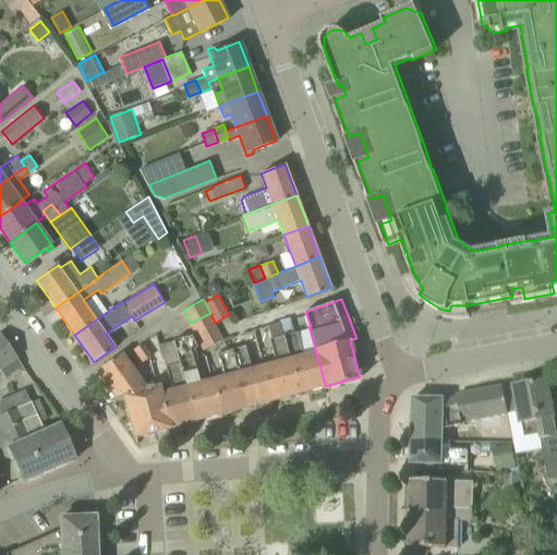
[(191,323),(197,336),(217,326),(215,323),(210,313),(191,323)]
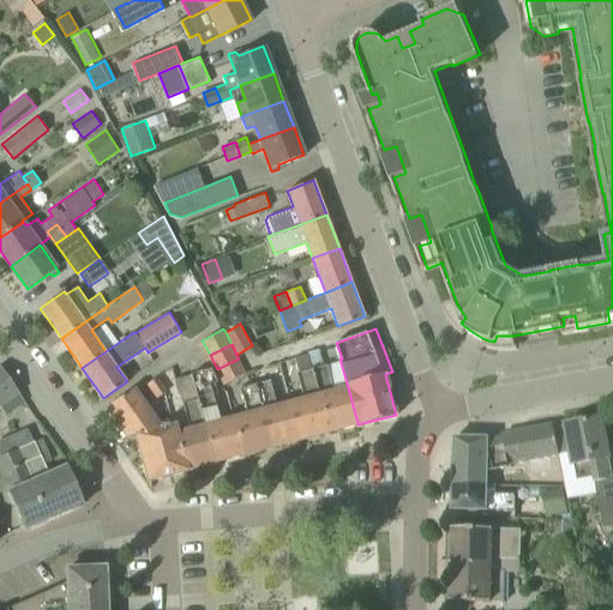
[(320,348),(308,351),(313,368),(325,366),(324,362),(320,348)]
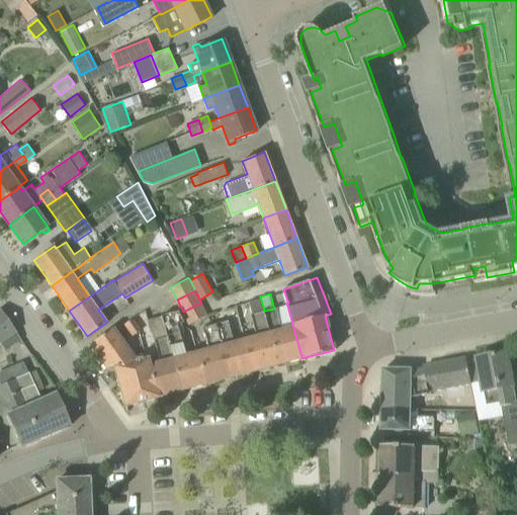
[(257,336),(246,339),(254,370),(278,364),(264,311),(260,296),(259,296),(259,298),(249,302),(253,314),(251,315),(257,336)]
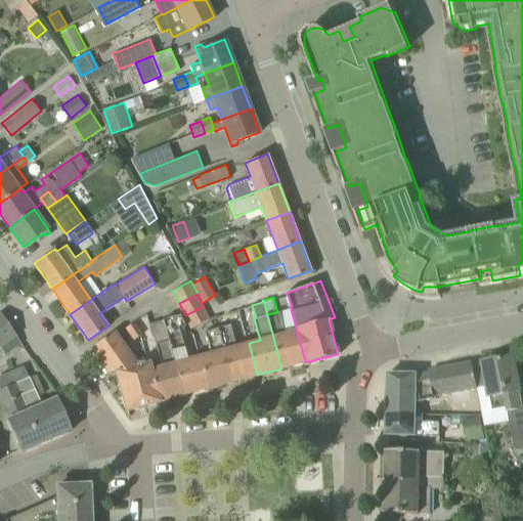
[(204,306),(185,315),(191,328),(202,322),(211,317),(204,306)]
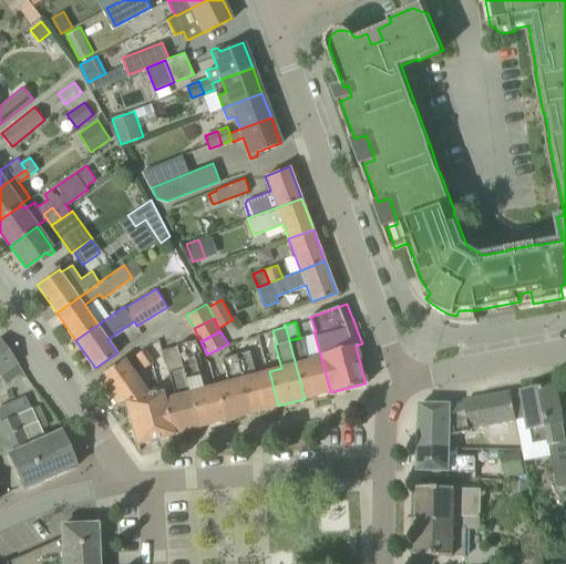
[(302,337),(300,338),(289,340),(305,399),(330,391),(320,355),(319,355),(320,358),(309,361),(302,337)]
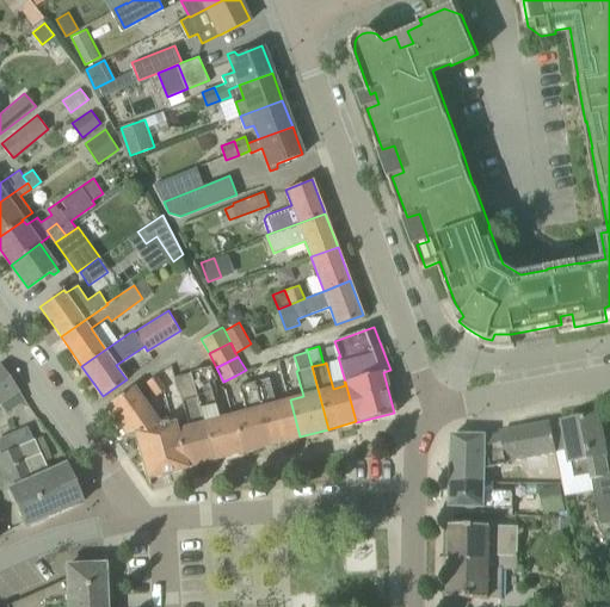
[(0,402),(19,389),(1,364),(0,364),(0,402)]
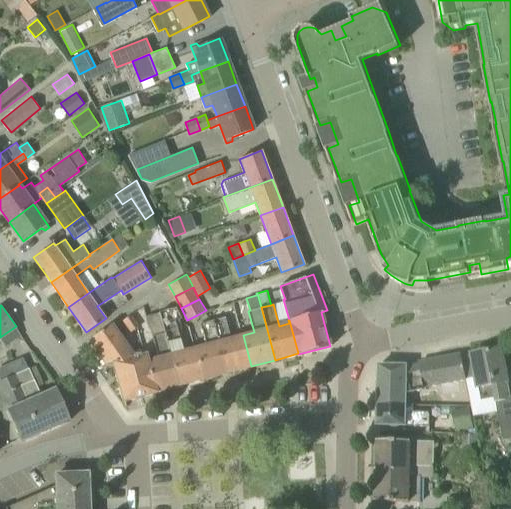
[(180,385),(204,379),(195,348),(183,351),(175,319),(182,317),(176,307),(159,312),(165,333),(166,333),(180,385)]
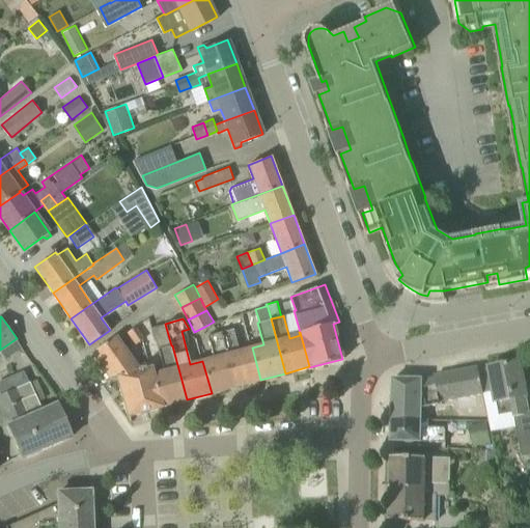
[(165,370),(152,373),(154,373),(162,406),(187,399),(172,345),(171,345),(165,324),(152,327),(165,370)]
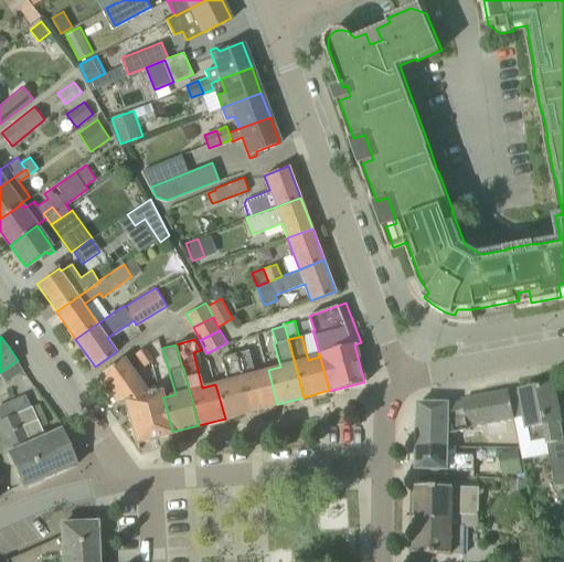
[(145,366),(155,359),(146,347),(136,353),(145,366)]
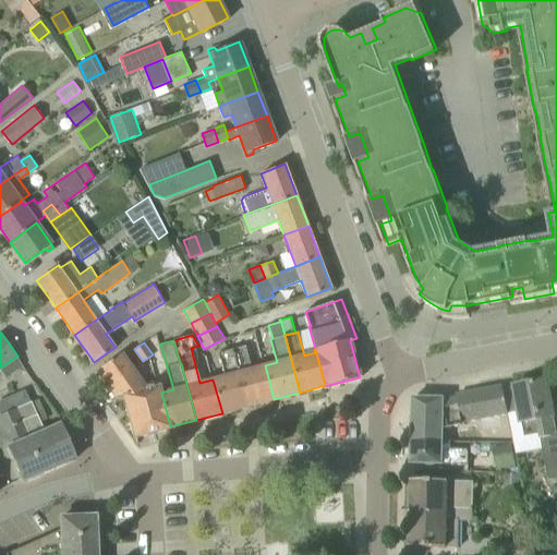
[(249,406),(274,399),(265,365),(252,369),(245,346),(233,349),(249,406)]
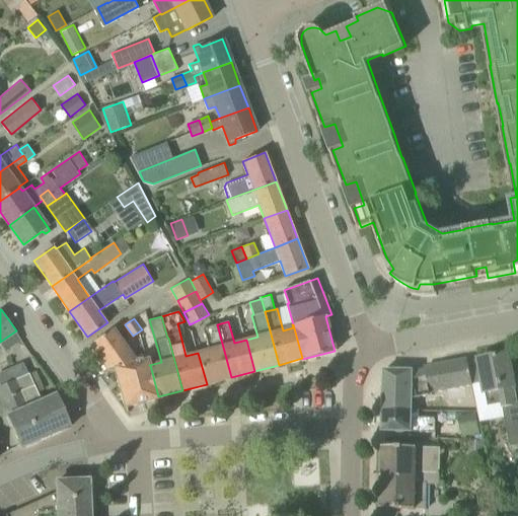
[(198,353),(207,384),(222,379),(231,377),(217,324),(215,324),(204,327),(203,327),(209,350),(198,353)]
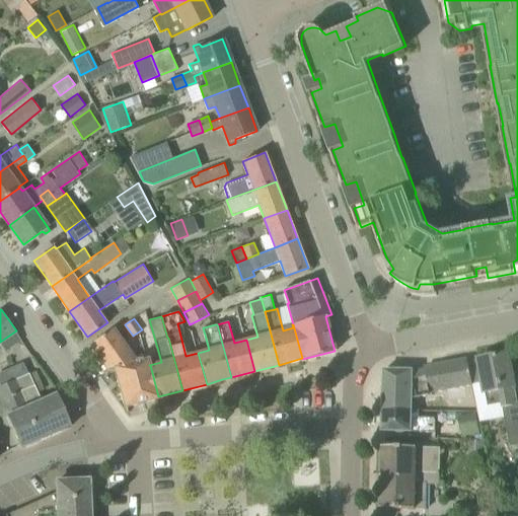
[(108,370),(115,368),(136,363),(134,357),(114,327),(90,344),(108,370)]
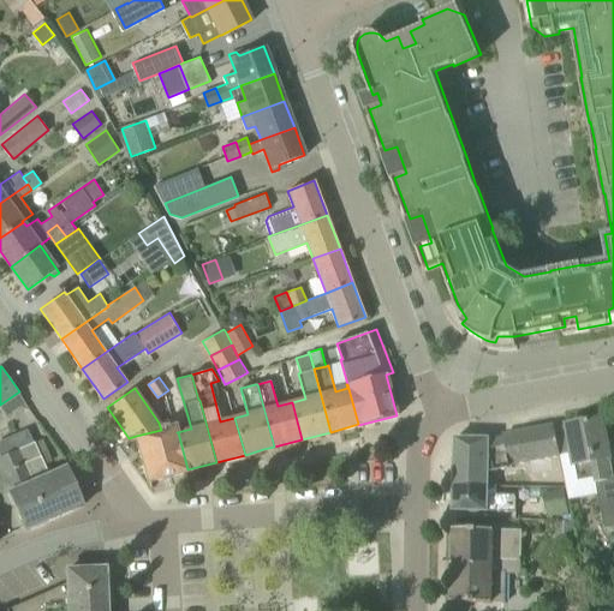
[(597,475),(597,480),(606,527),(613,525),(613,468),(603,415),(585,419),(585,418),(574,420),(574,421),(568,423),(570,424),(555,426),(561,453),(574,450),(577,462),(578,462),(580,478),(597,475)]
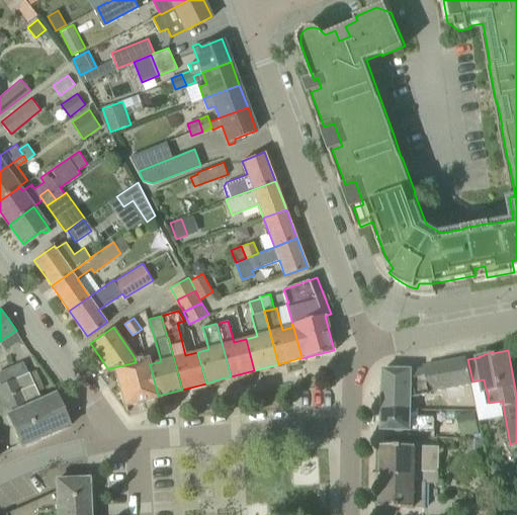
[(146,353),(134,356),(136,362),(114,367),(124,406),(158,397),(158,396),(150,364),(149,364),(148,358),(147,358),(146,353)]
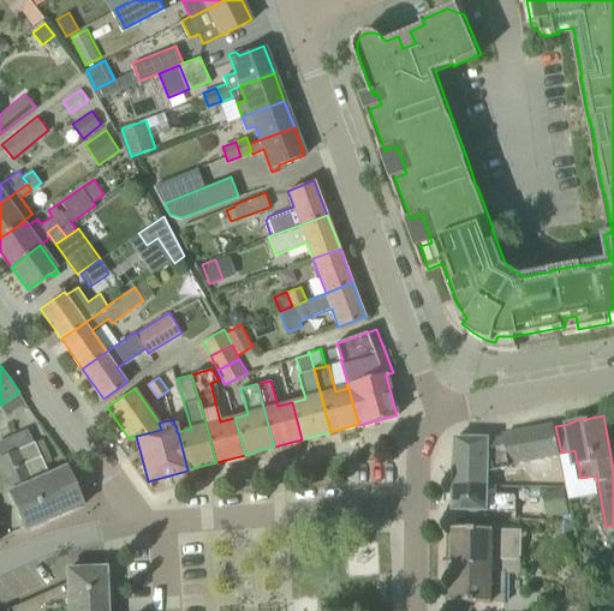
[(455,436),(454,484),(489,485),(489,483),(489,469),(513,465),(513,462),(561,453),(555,426),(555,423),(505,432),(505,435),(490,437),(490,436),(455,436)]
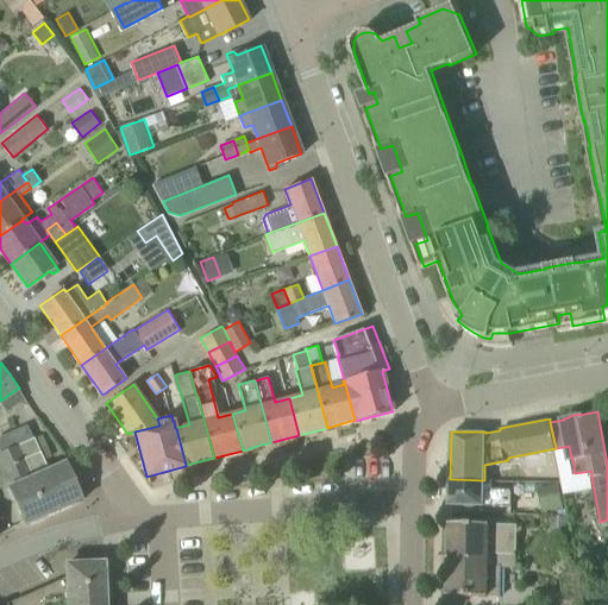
[(48,468),(45,462),(35,438),(0,452),(0,459),(7,477),(11,485),(8,486),(26,524),(82,499),(66,461),(48,468)]
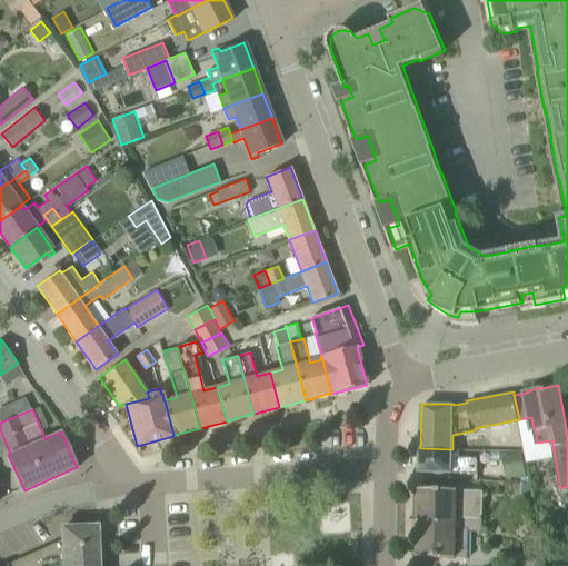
[(420,470),(479,472),(479,456),(460,456),(460,447),(452,447),(452,449),(420,448),(420,470)]
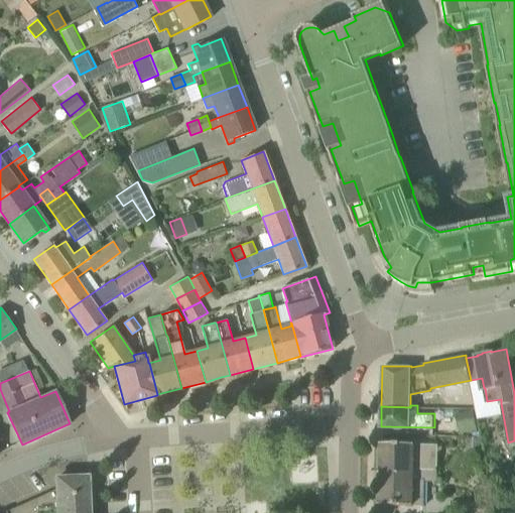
[(474,408),(457,412),(461,434),(479,430),(474,408)]
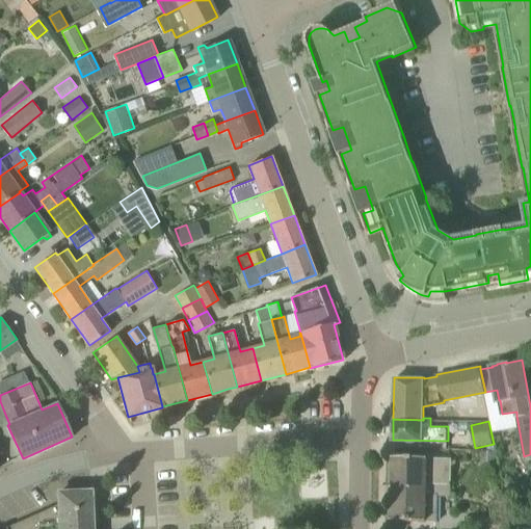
[(482,459),(496,464),(496,450),(482,450),(482,459)]
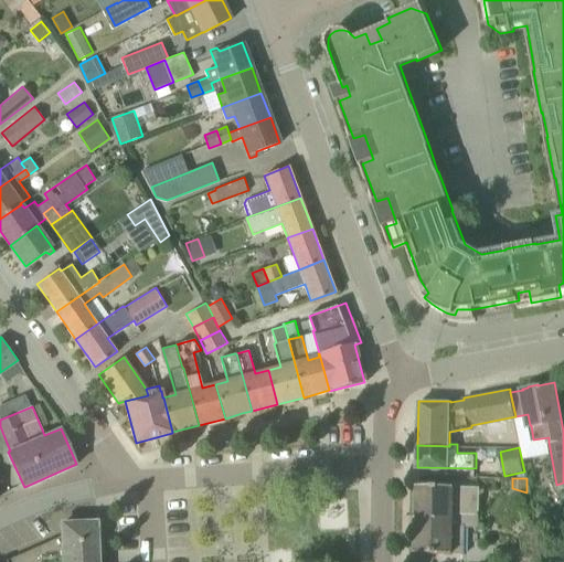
[(415,552),(453,552),(466,553),(467,525),(479,526),(480,486),(417,485),(415,552)]
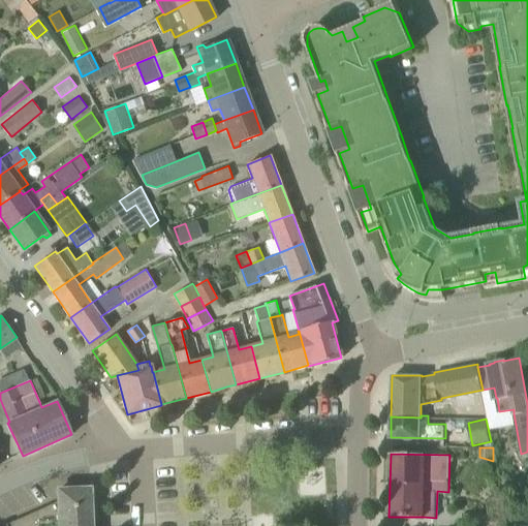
[(527,491),(526,483),(503,486),(506,502),(527,499),(527,491)]
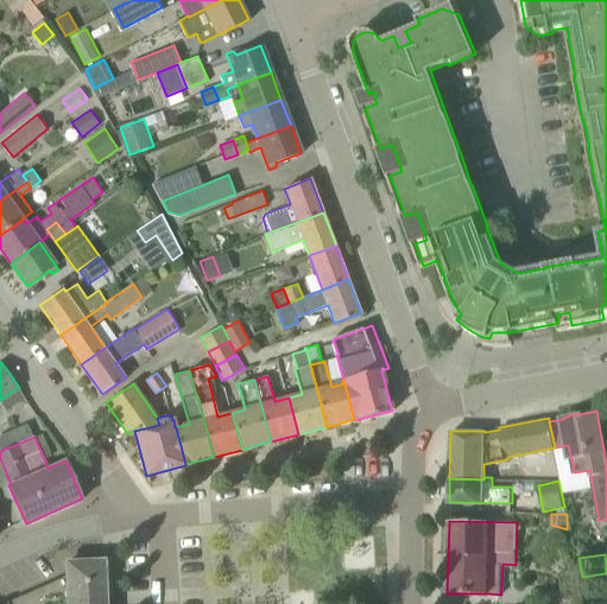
[(6,603),(106,603),(105,572),(67,573),(67,576),(6,602),(6,603)]
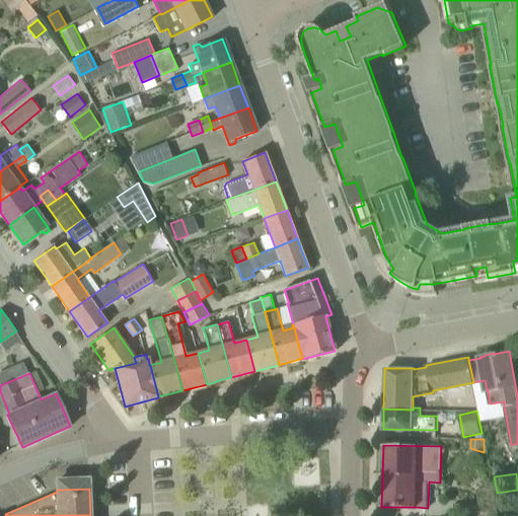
[(455,503),(455,510),(454,515),(498,515),(499,510),(499,503),(455,503)]
